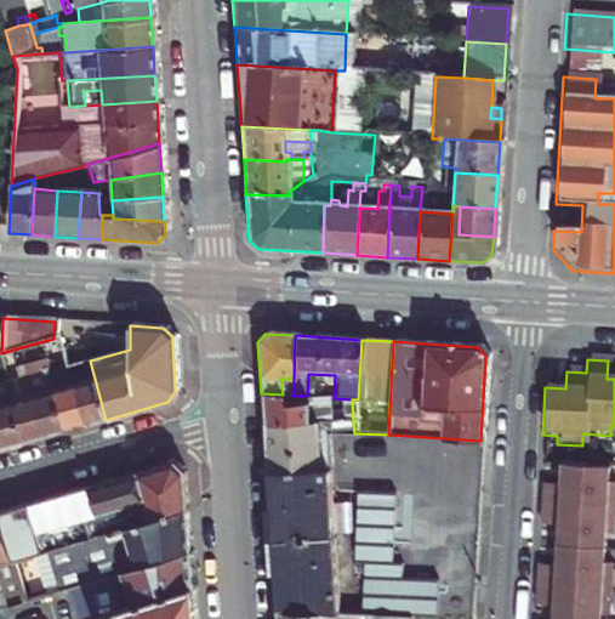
[(106,420),(90,361),(74,365),(69,373),(85,425),(106,420)]
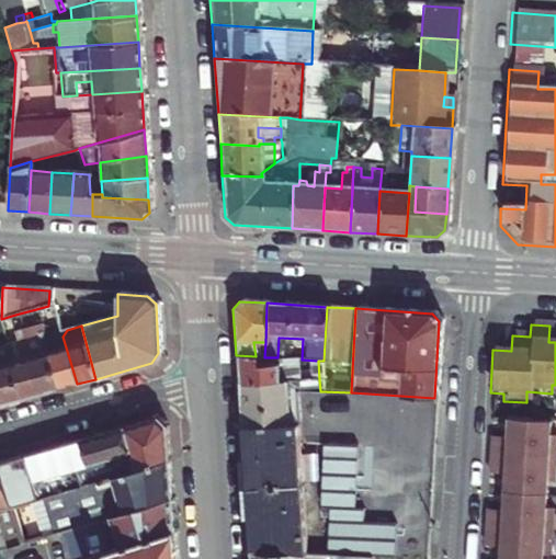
[(77,384),(63,337),(58,338),(44,341),(57,390),(77,384)]
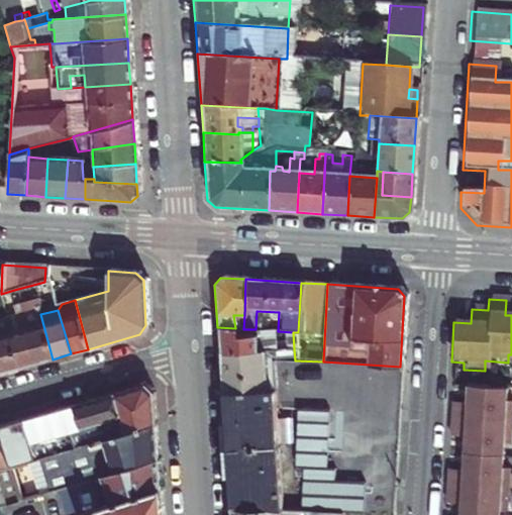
[(53,359),(40,314),(22,319),(35,365),(53,359)]
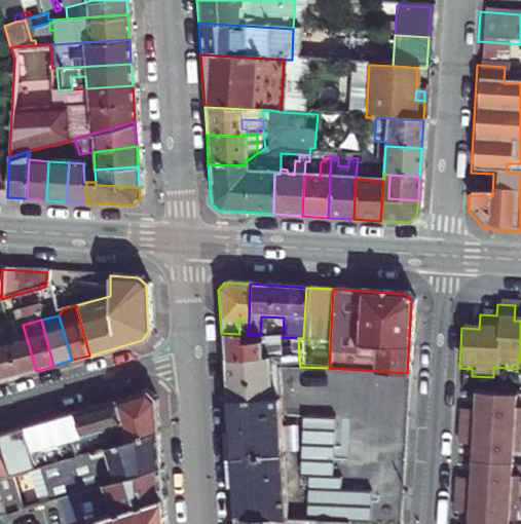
[(248,335),(249,321),(237,321),(239,334),(248,335)]
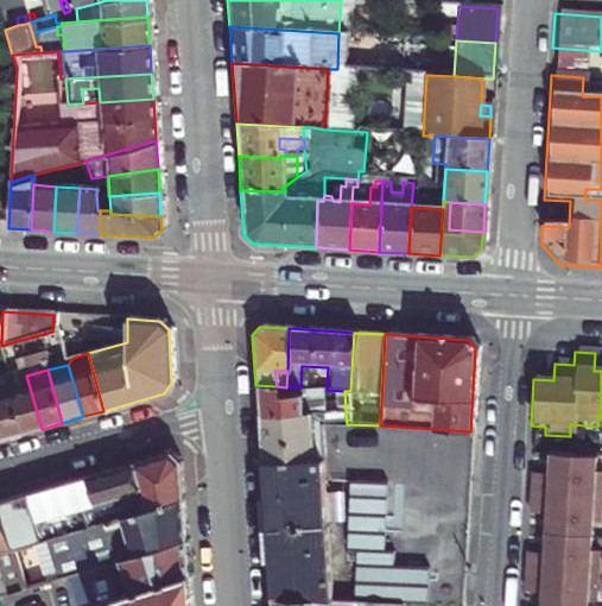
[(42,429),(26,376),(5,383),(20,435),(42,429)]
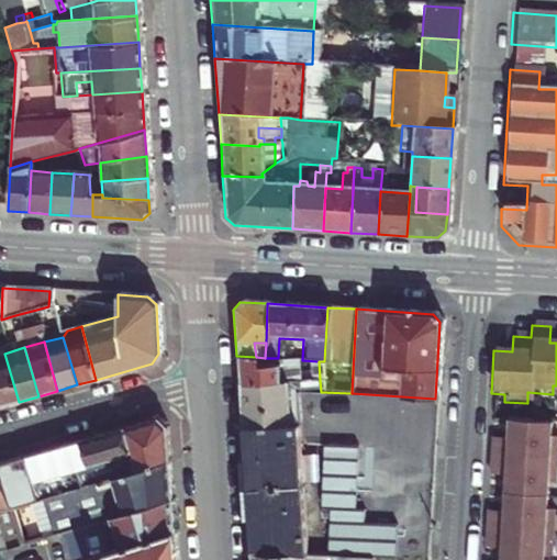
[(19,402),(4,354),(0,355),(0,406),(19,402)]
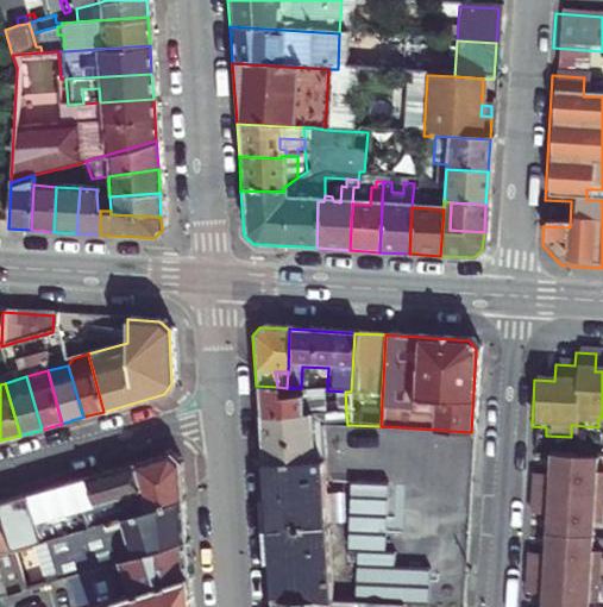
[(256,386),(258,415),(300,414),(297,394),(277,393),(277,387),(256,386)]
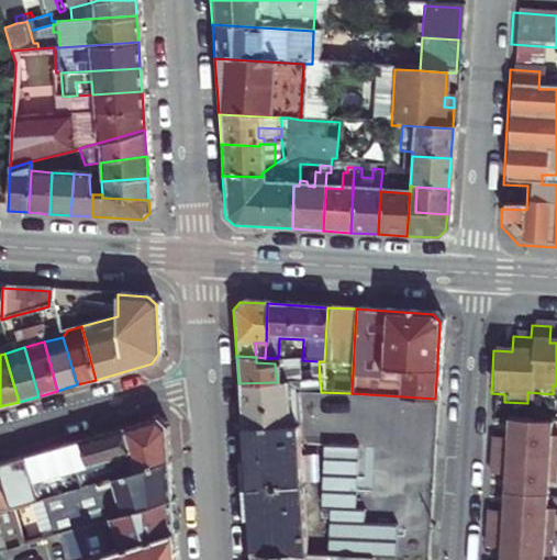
[(297,381),(320,380),(319,361),(302,360),(294,360),(297,381)]
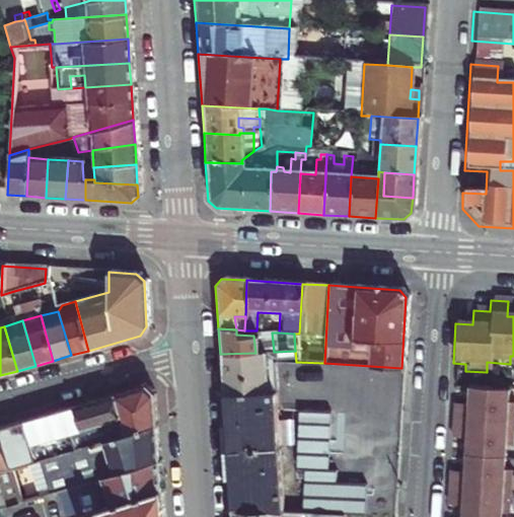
[(255,353),(220,354),(222,394),(271,392),(273,392),(271,362),(287,363),(296,363),(296,362),(295,351),(274,352),(270,352),(263,353),(255,353)]
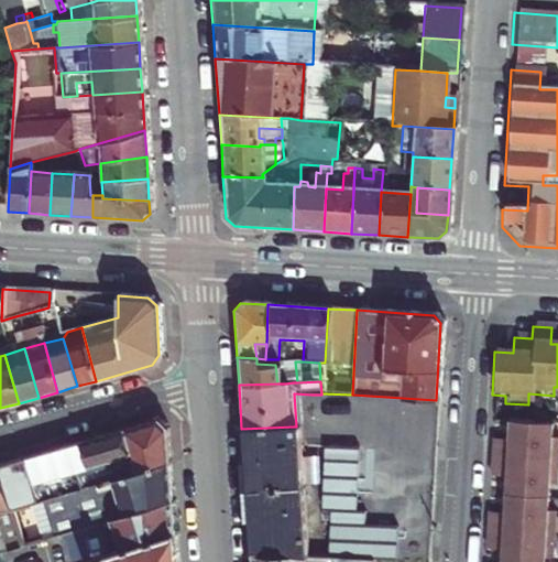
[(154,421),(120,431),(126,450),(116,451),(123,476),(166,465),(163,429),(154,421)]
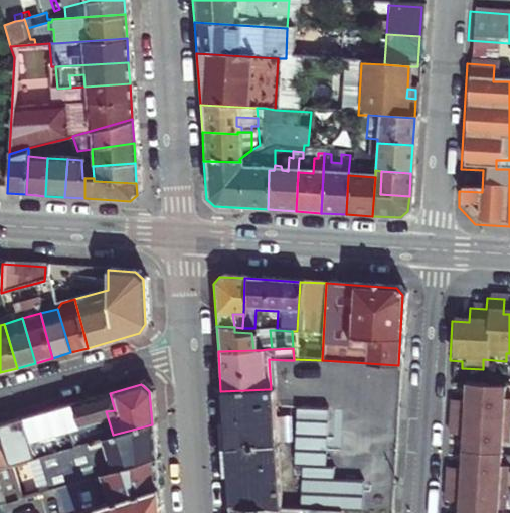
[(278,509),(269,389),(220,391),(228,507),(278,509)]
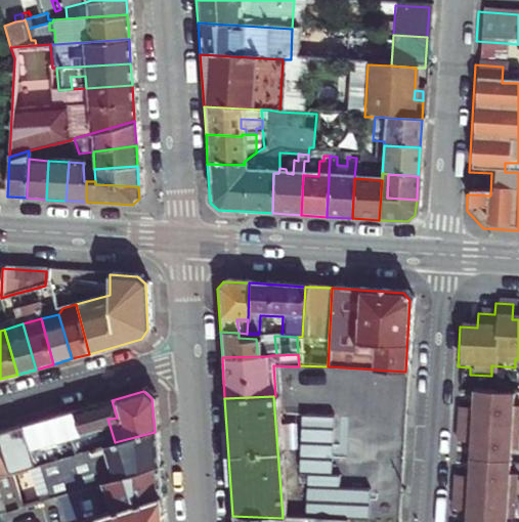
[(502,521),(510,521),(512,479),(504,479),(506,453),(514,453),(516,411),(508,410),(509,398),(470,396),(469,412),(453,411),(452,446),(466,447),(464,481),(450,480),(448,514),(462,515),(461,521),(502,521)]
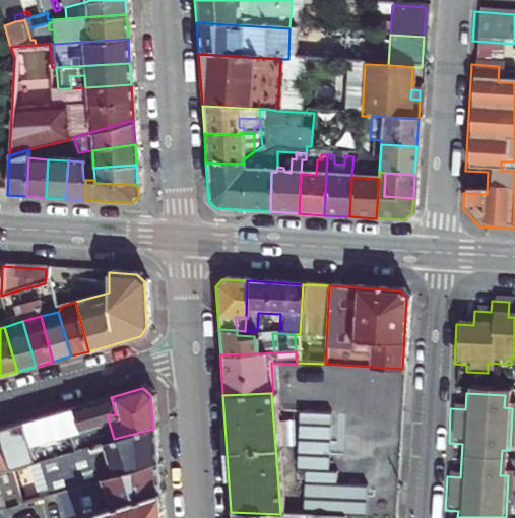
[(116,414),(111,397),(89,403),(101,443),(114,439),(107,415),(116,414)]
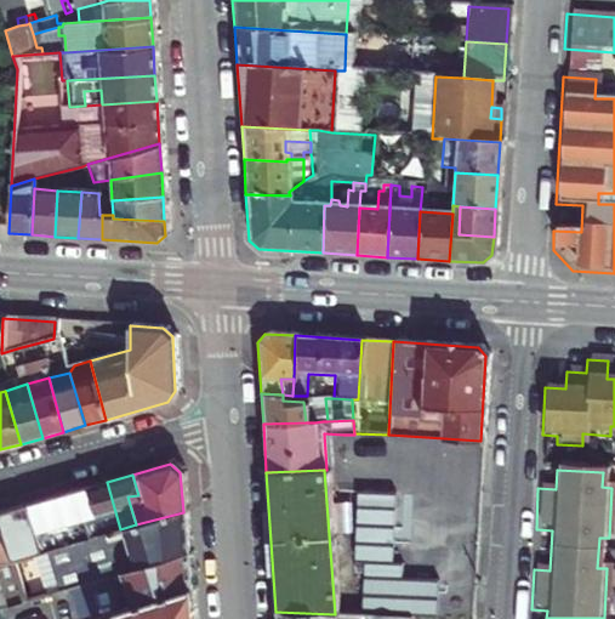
[(107,482),(85,488),(91,514),(81,517),(87,539),(120,529),(107,482)]
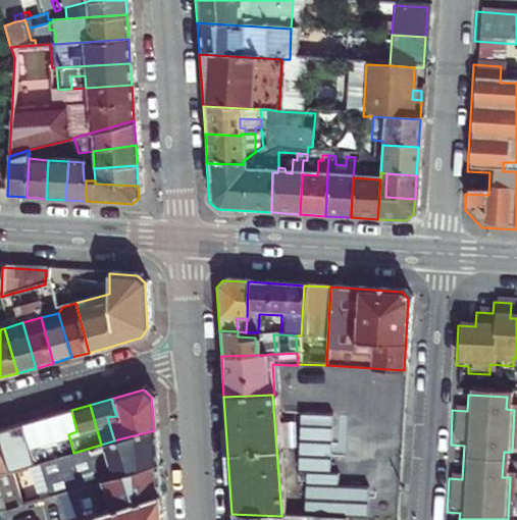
[(71,410),(19,424),(31,464),(49,459),(64,455),(73,453),(68,434),(76,431),(71,410)]
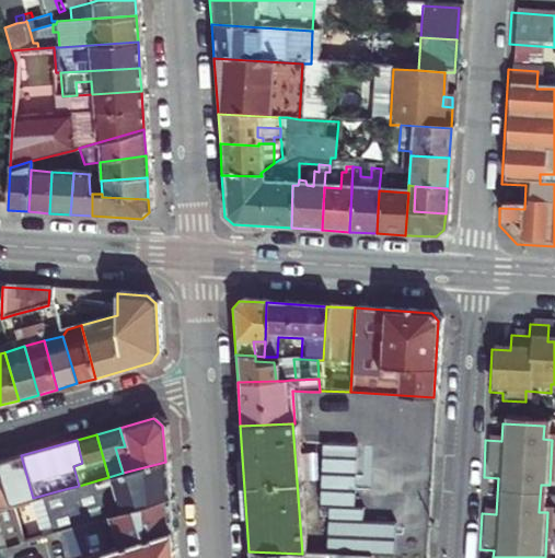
[(319,445),(316,509),(325,509),(323,556),(357,557),(390,557),(392,525),(358,524),(359,510),(350,510),(353,446),(319,445)]
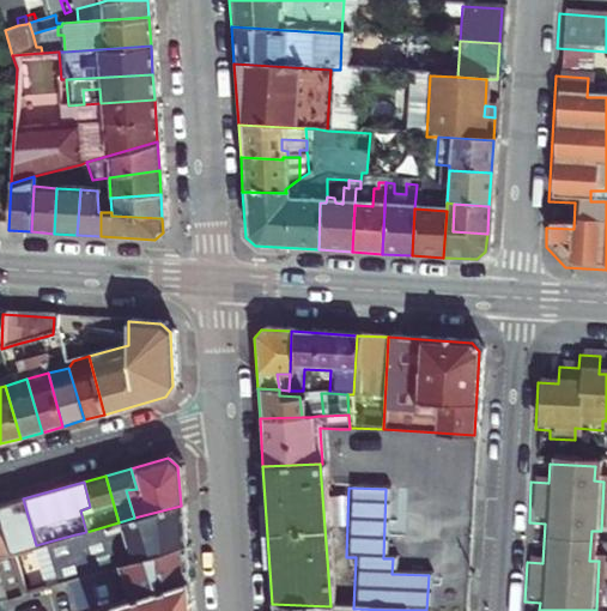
[(23,498),(0,506),(0,526),(7,555),(36,545),(23,498)]
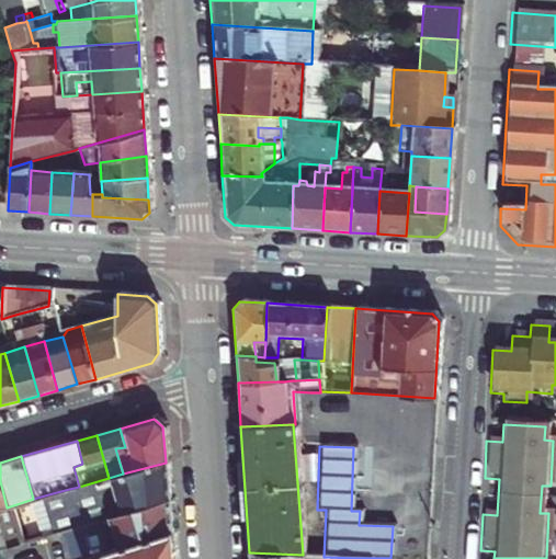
[(69,489),(81,524),(168,500),(166,463),(123,474),(109,478),(79,487),(69,489)]
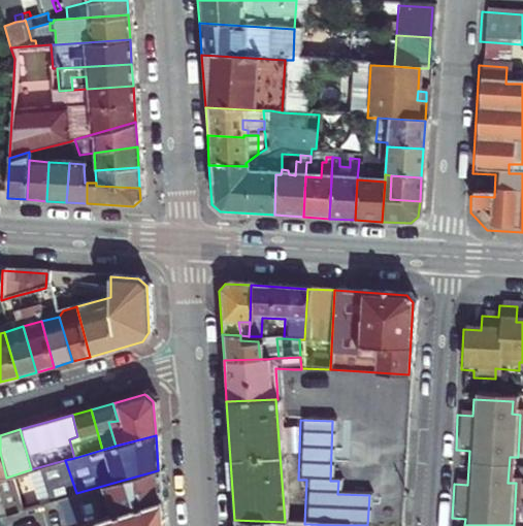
[(0,507),(2,515),(17,511),(6,478),(0,453),(0,507)]
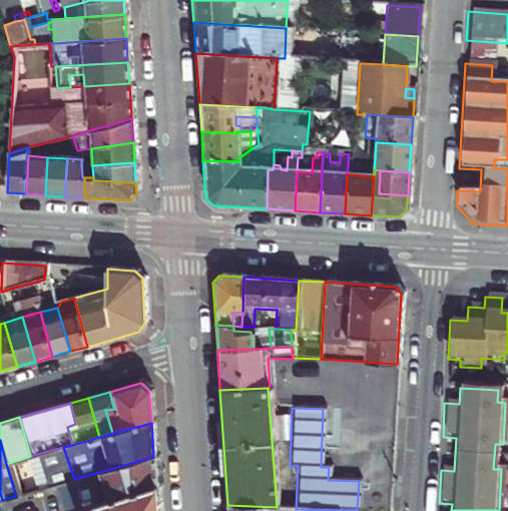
[(58,484),(48,451),(30,456),(6,464),(16,496),(51,486),(58,484)]
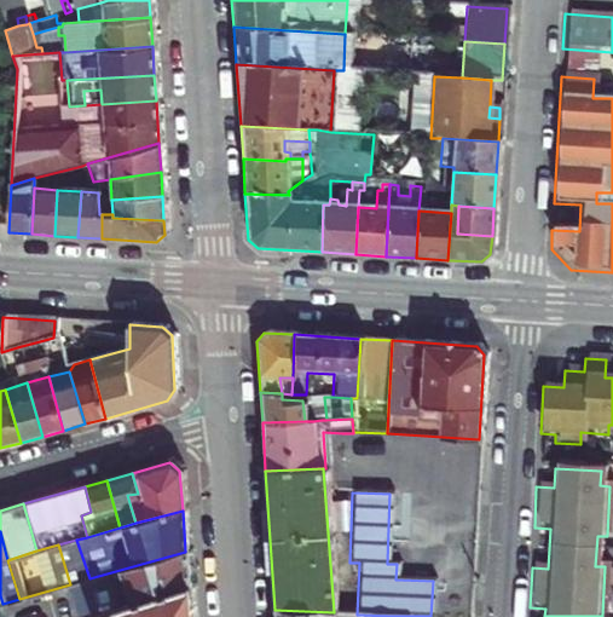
[(185,552),(90,578),(70,584),(62,587),(70,616),(86,616),(188,587),(185,552)]
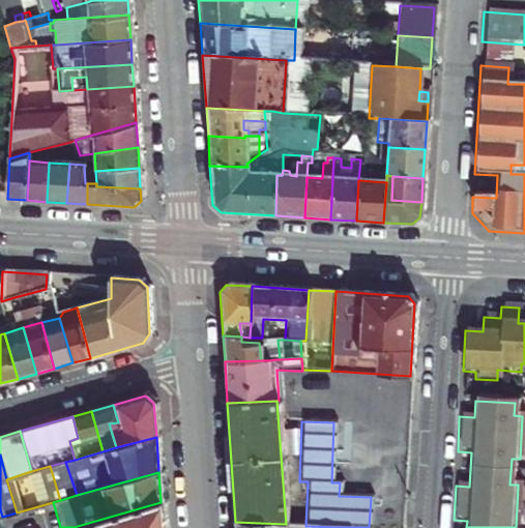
[(162,527),(161,502),(74,527),(162,527)]
